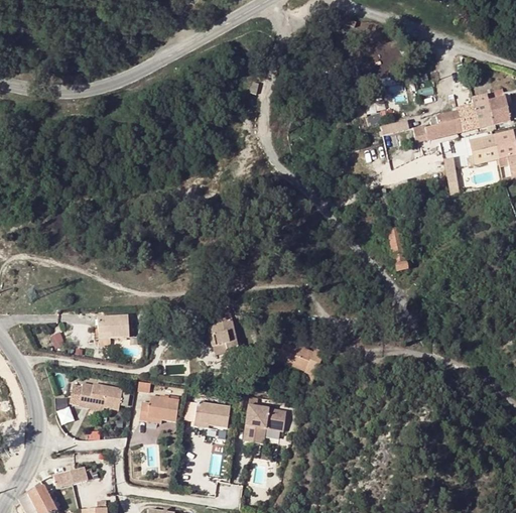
[(347,16),(345,22),(355,25),(357,20),(347,16)]
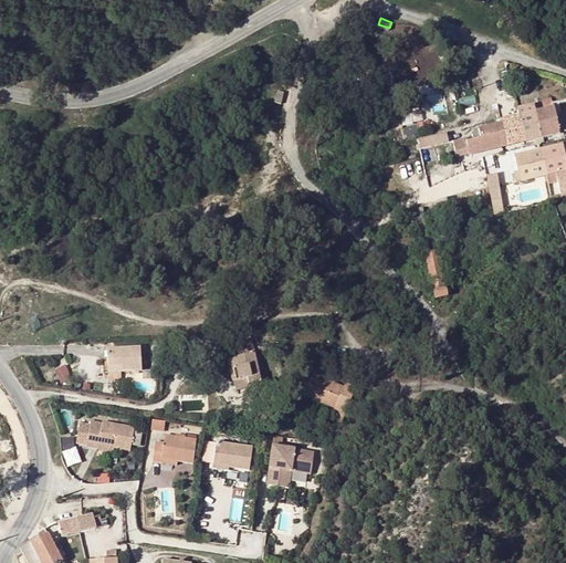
[(276,86),(273,98),(281,101),(284,89),(276,86)]
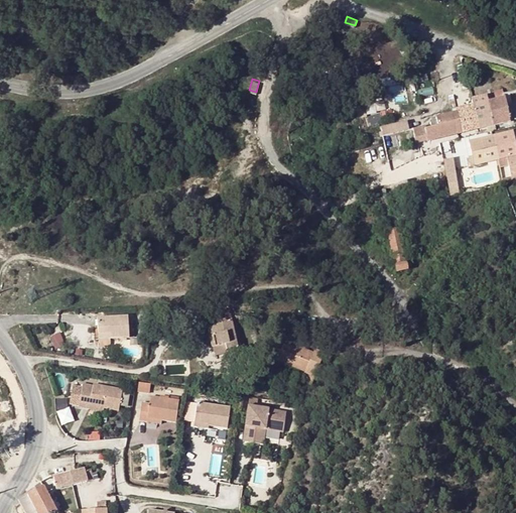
[(495,98),(504,96),(504,93),(502,87),(493,90),(495,98)]
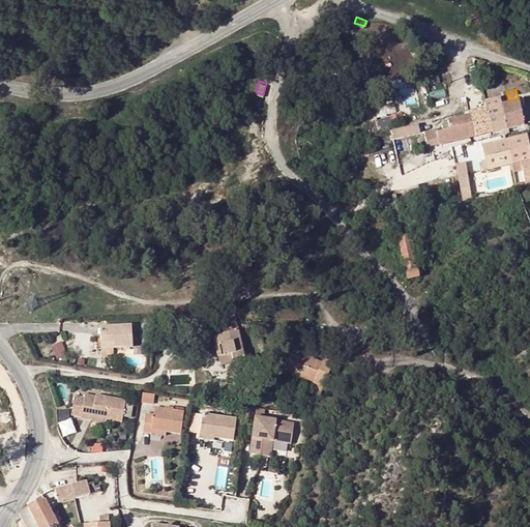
[(518,98),(520,105),(526,103),(524,93),(518,95),(518,98)]
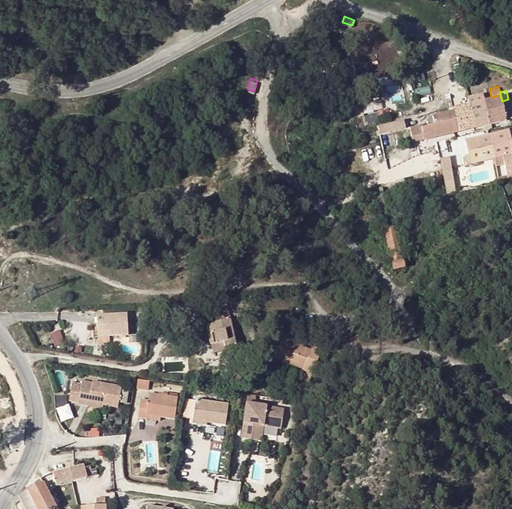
[(468,96),(469,102),(485,99),(483,92),(468,96)]
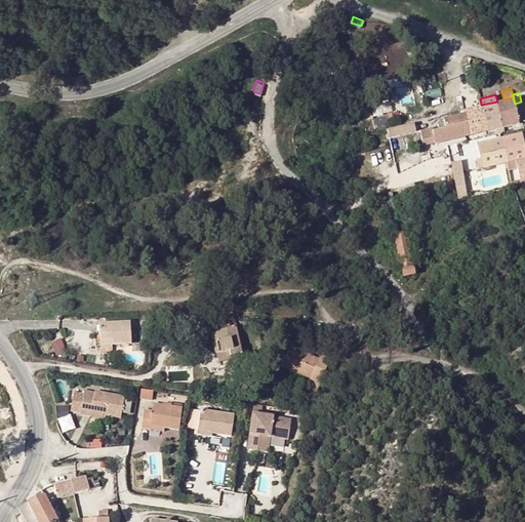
[(439,128),(433,129),(434,136),(435,142),(470,133),(495,127),(503,125),(519,121),(515,104),(513,97),(503,99),(497,102),(481,105),(463,110),(463,113),(444,117),(444,120),(438,121),(439,128)]
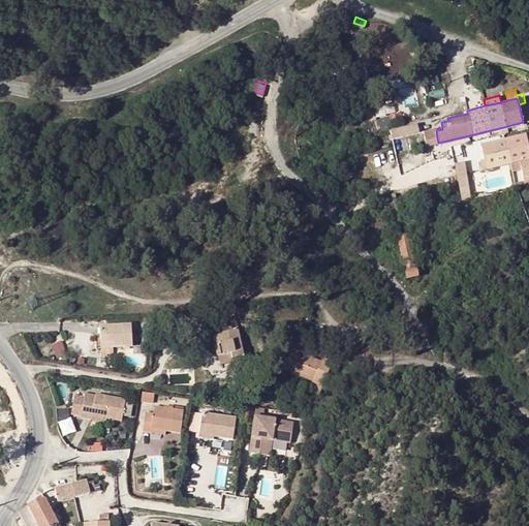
[(415,132),(421,131),(417,122),(391,128),(393,137),(404,135),(415,132)]
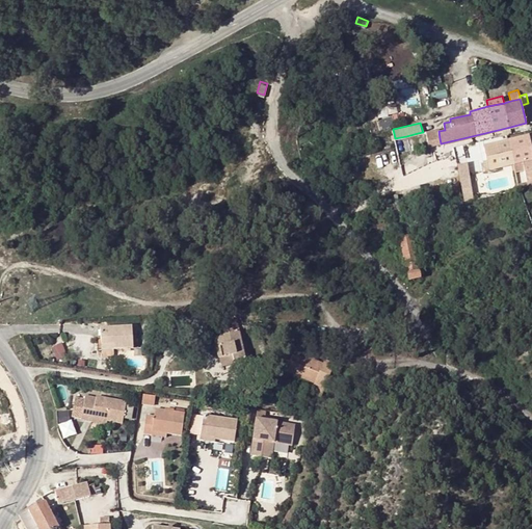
[(426,131),(429,140),(440,138),(439,131),(437,128),(426,131)]
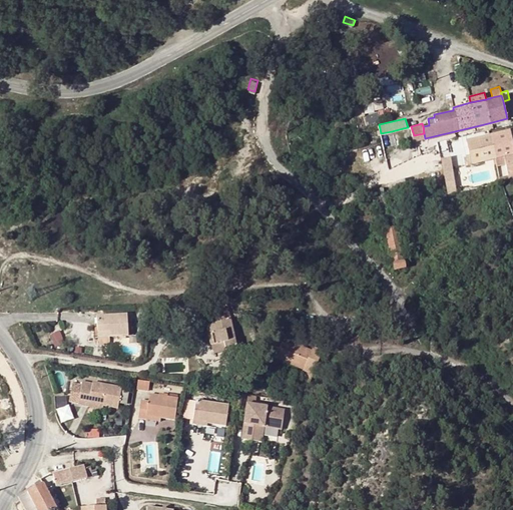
[(414,138),(414,135),(411,126),(408,127),(403,128),(405,135),(406,139),(414,138)]
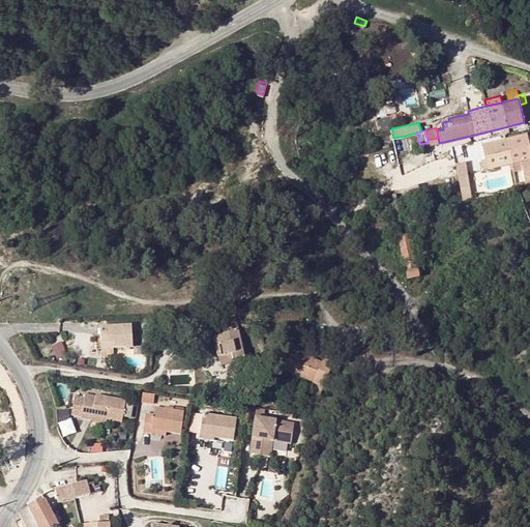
[(406,142),(418,140),(416,133),(405,136),(406,142)]
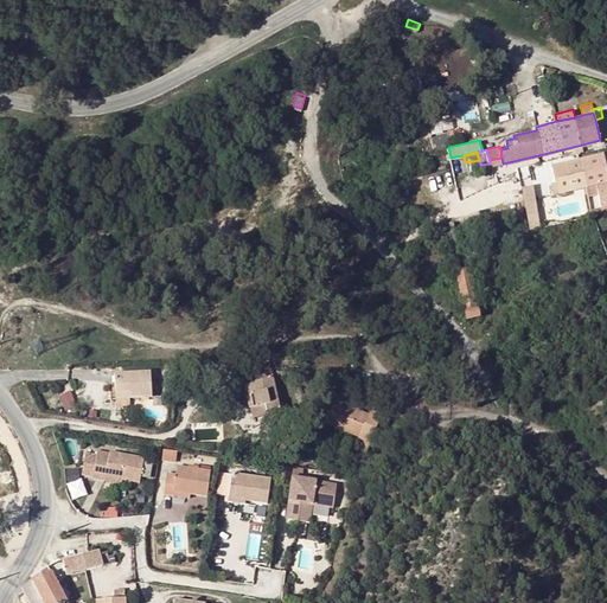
[(598,183),(606,180),(606,172),(602,153),(553,164),(558,191),(598,183)]
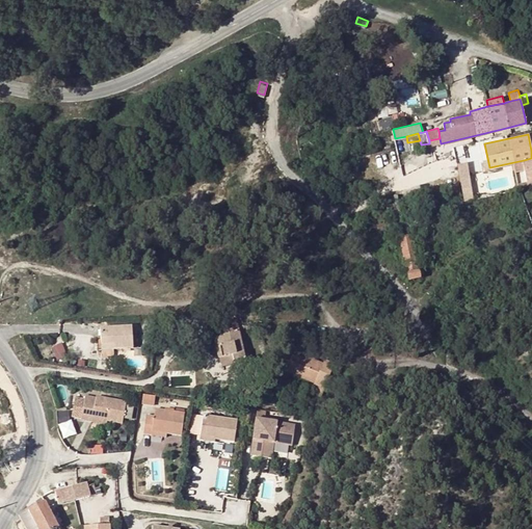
[(457,157),(457,155),(455,149),(443,151),(445,158),(451,157),(451,159),(457,157)]
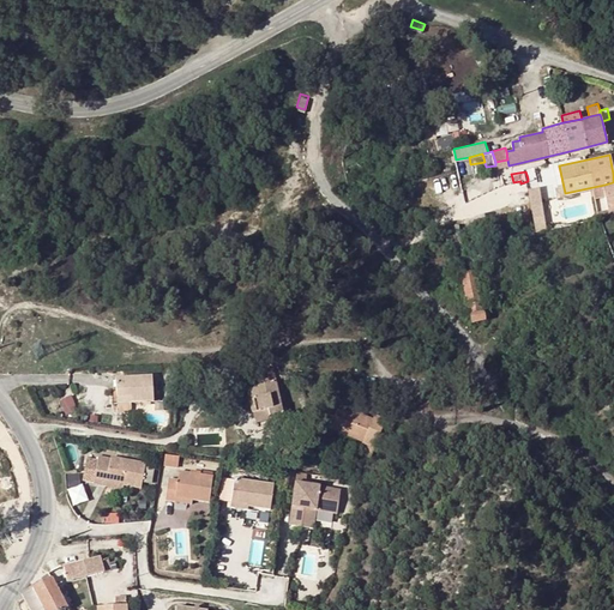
[(528,188),(531,206),(541,205),(540,199),(541,198),(539,186),(528,188)]
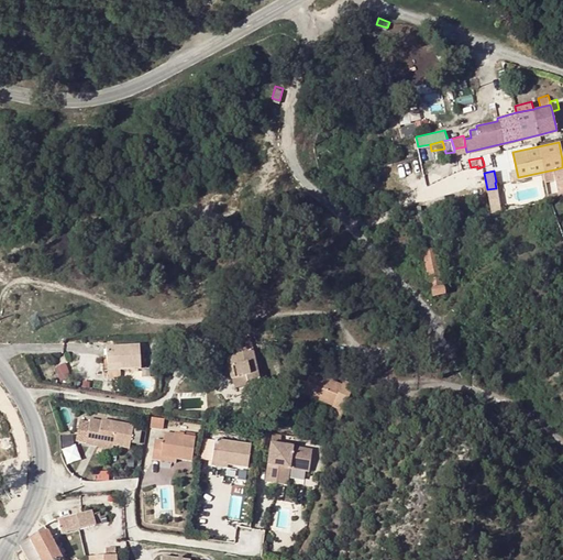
[(488,197),(490,198),(499,204),(496,188),(487,189),(488,197)]
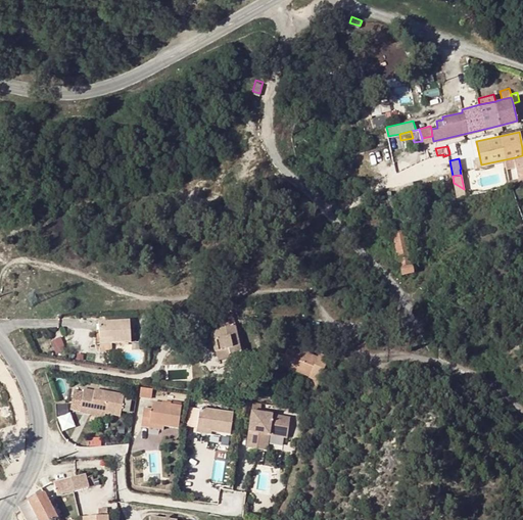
[(405,230),(401,231),(393,232),(399,258),(410,255),(405,230)]
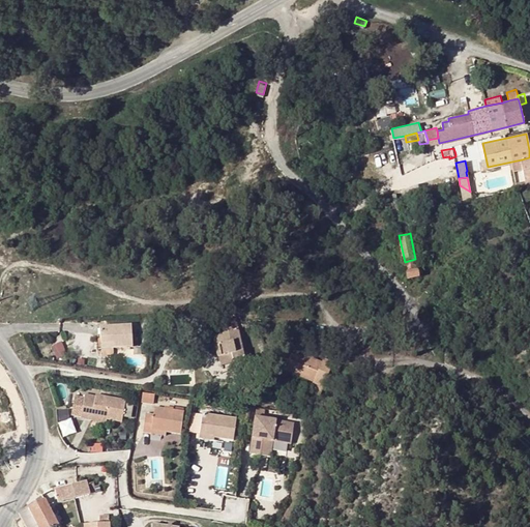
[(405,262),(406,269),(417,267),(415,259),(405,262)]
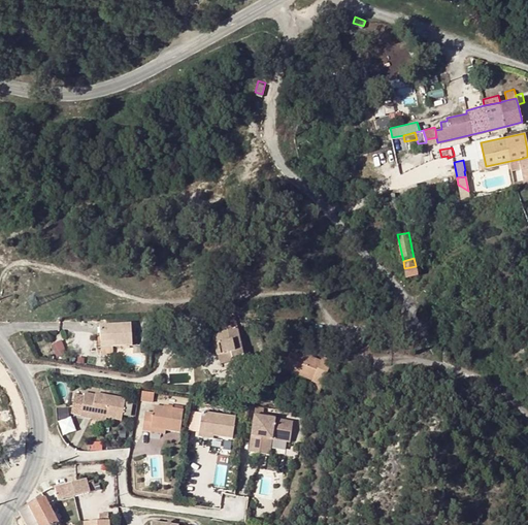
[(417,274),(416,266),(404,268),(406,276),(417,274)]
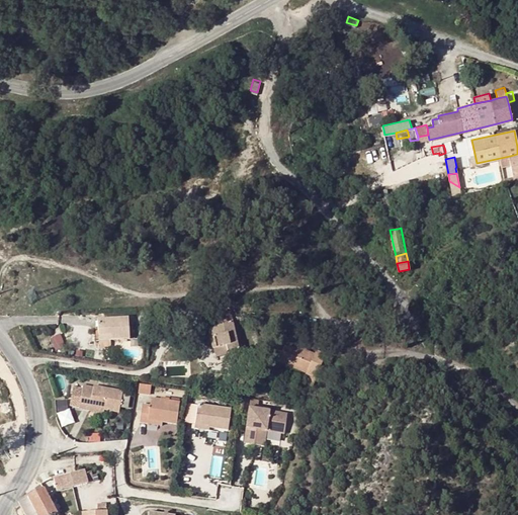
[(205,310),(213,346),(227,343),(229,352),(231,362),(242,359),(231,309),(222,311),(221,306),(205,310)]
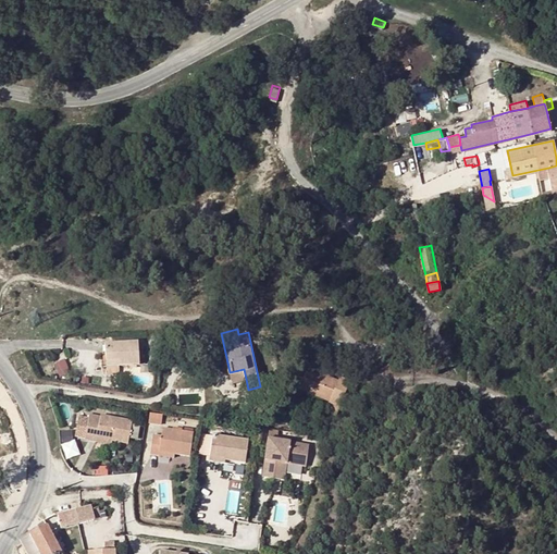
[(106,341),(107,364),(139,362),(138,339),(106,341)]
